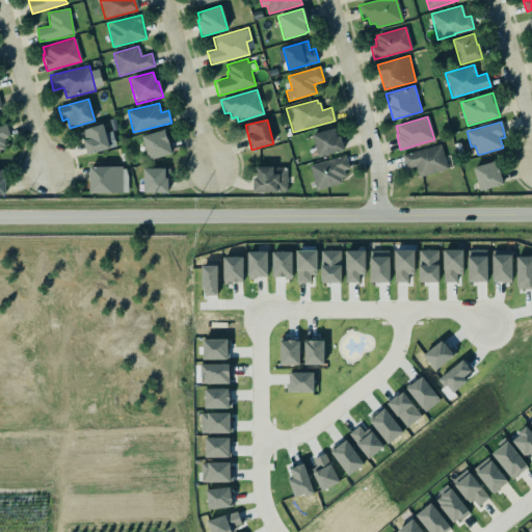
[(0,125),(5,124),(8,137),(2,139),(4,145),(2,145),(3,149),(0,149),(0,125)]
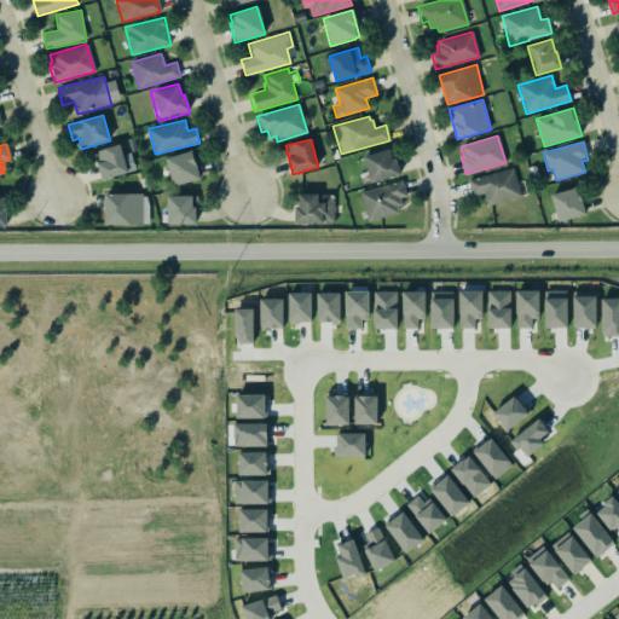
[(96,151),(117,145),(126,173),(100,181),(96,165),(98,163),(96,155),(97,155),(96,151)]
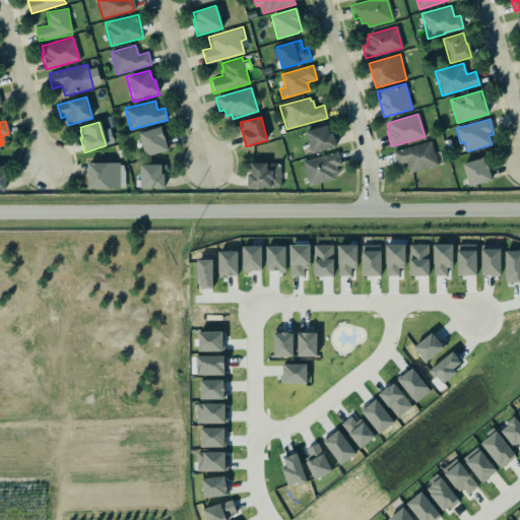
[(311,153),(335,148),(331,125),(306,130),(311,153)]
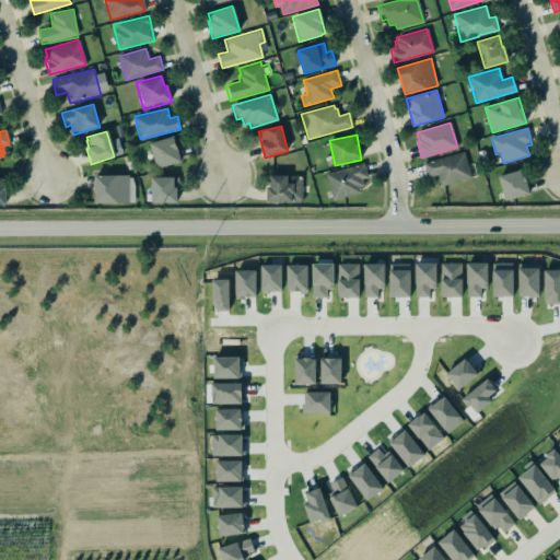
[(155,170),(179,163),(172,137),(148,143),(155,170)]
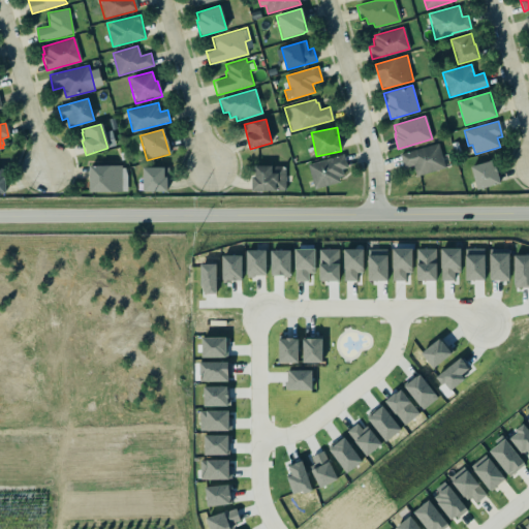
[(399,154),(437,143),(444,167),(416,176),(413,164),(403,167),(399,154)]
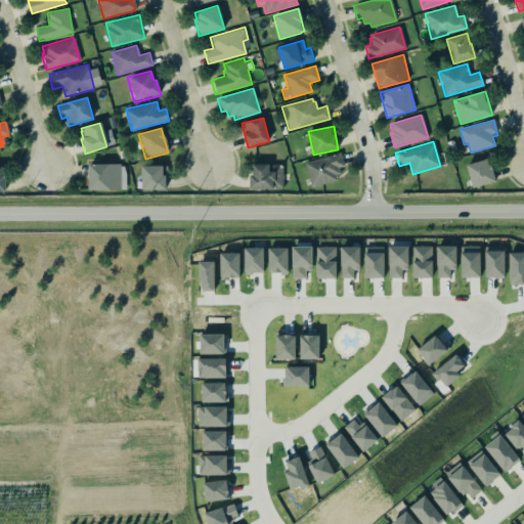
[(345,172),(341,153),(305,161),(310,186),(337,180),(336,174),(345,172)]
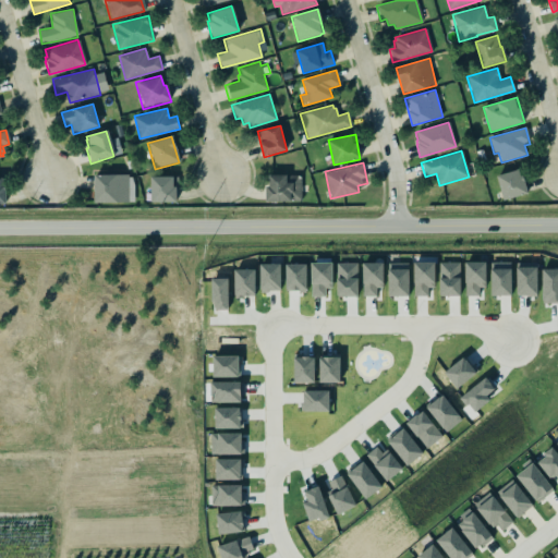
[(495,177),(502,202),(526,194),(521,177),(520,177),(518,170),(496,177),(495,177)]
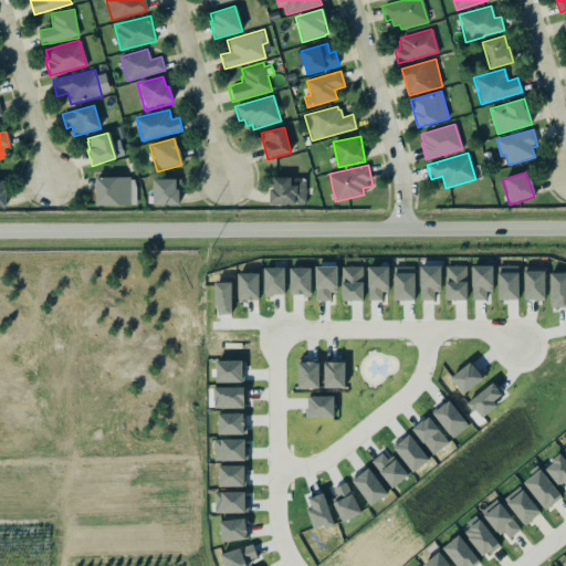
[(95,177),(96,205),(130,205),(129,176),(95,177)]
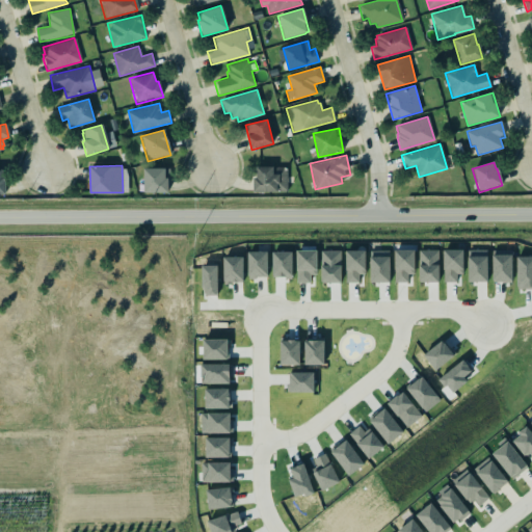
[(254,167),(255,191),(288,191),(287,166),(254,167)]
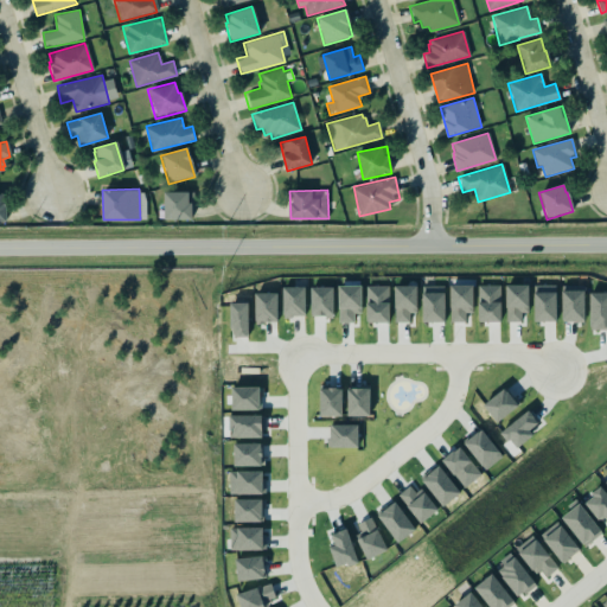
[(191,191),(164,192),(165,219),(192,219),(191,191)]
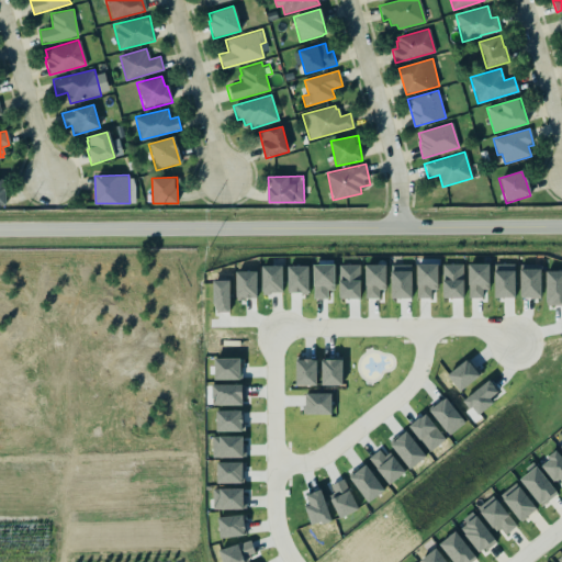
[(489,262),(468,263),(469,298),(484,298),(483,288),(490,288),(489,262)]
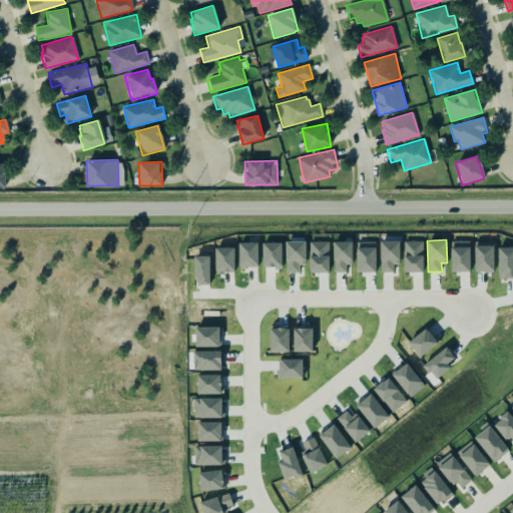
[(381,241),(381,272),(394,272),(394,264),(400,264),(399,240),(381,241)]
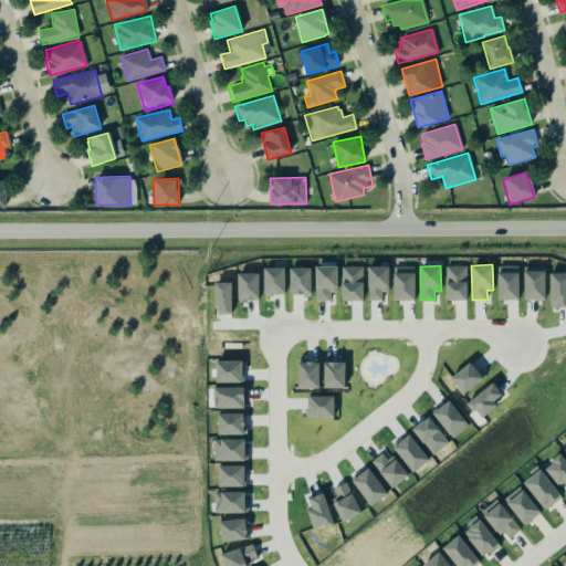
[(465,300),(467,266),(446,265),(446,300),(465,300)]
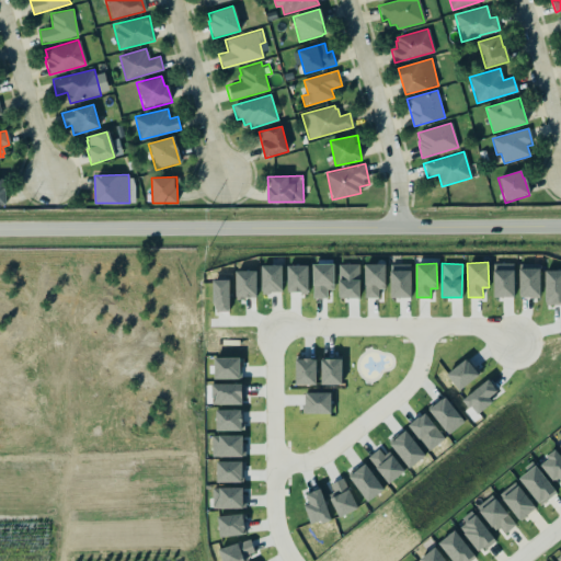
[(514,296),(513,263),(493,263),(494,297),(514,296)]
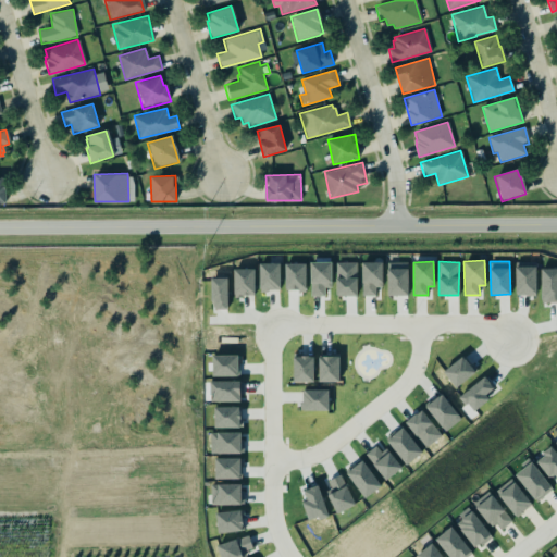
[(311,262),(311,296),(325,296),(325,287),(332,287),(331,262),(311,262)]
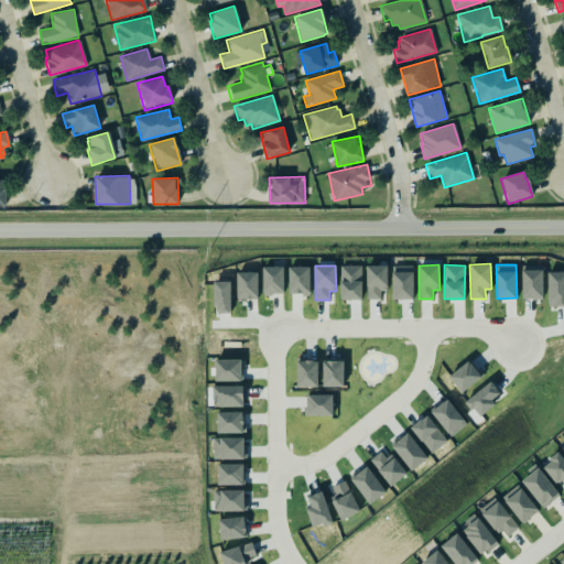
[(340,266),(360,266),(361,299),(342,299),(340,266)]
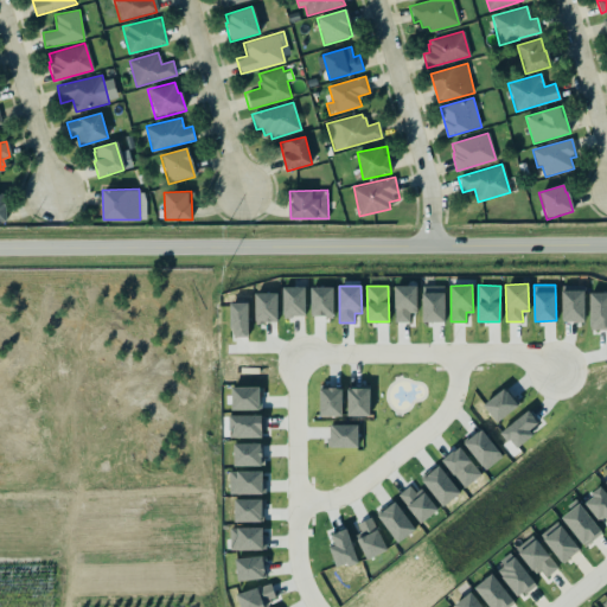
[(395,286),(395,323),(409,323),(409,313),(417,312),(417,286),(395,286)]
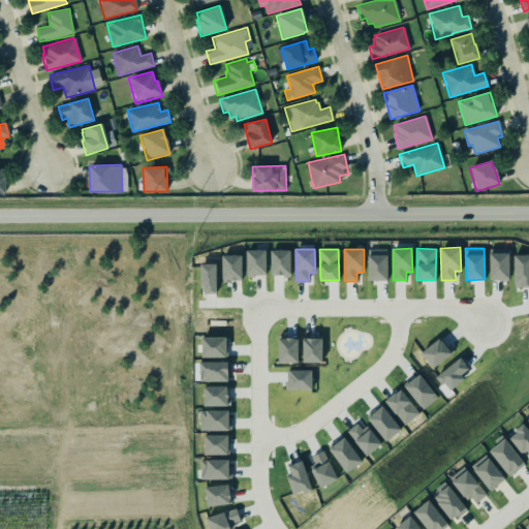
[(368,249),(369,280),(387,280),(386,249),(368,249)]
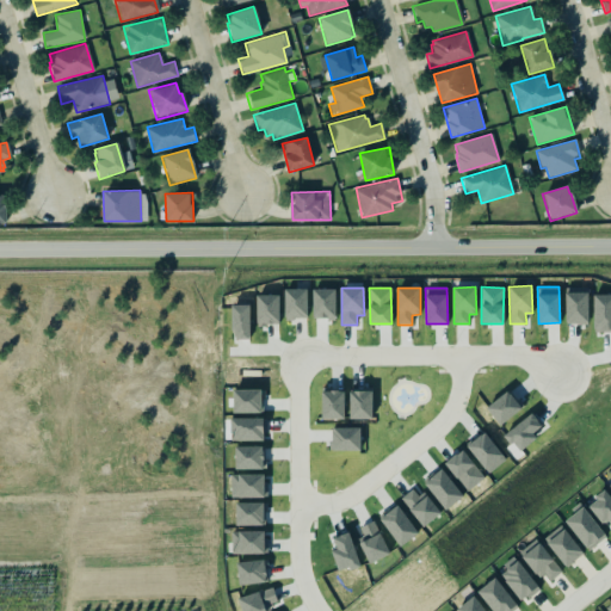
[(285,289),(307,289),(308,318),(294,318),(294,320),(285,320),(285,289)]
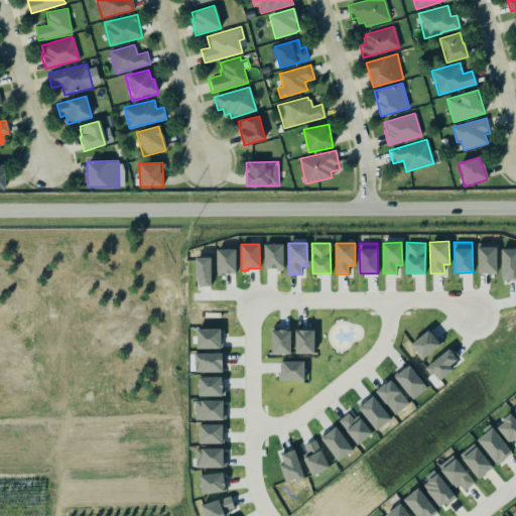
[(265,244),(283,244),(283,270),(276,270),(276,268),(265,268),(265,244)]
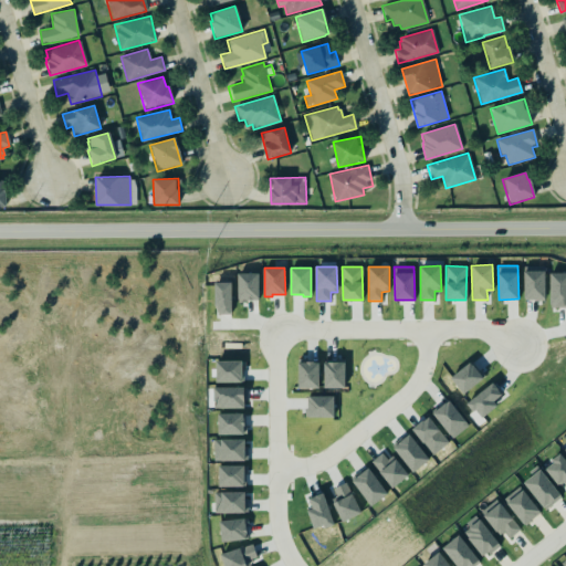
[(524,300),(545,299),(544,269),(524,269),(524,300)]
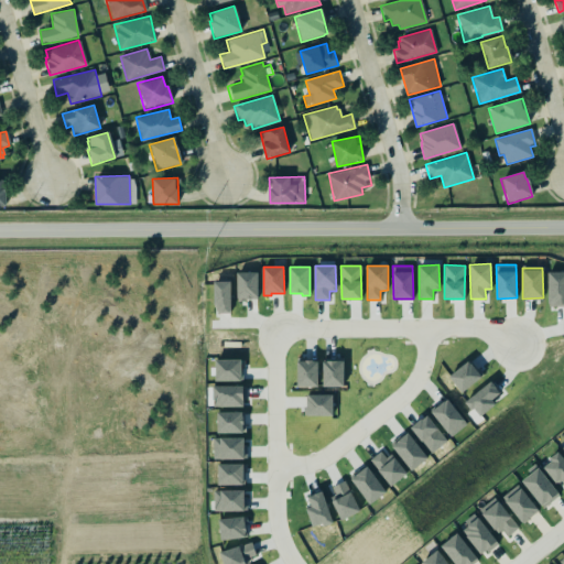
[(563,305),(563,271),(548,272),(549,306),(563,305)]
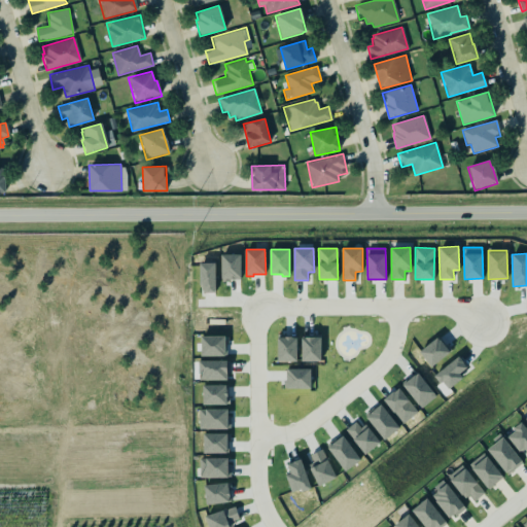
[(221,254),(241,254),(241,279),(230,279),(230,281),(221,281),(221,254)]
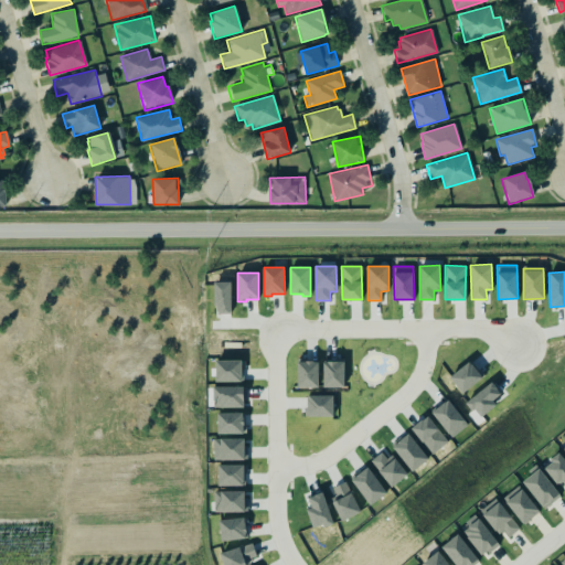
[(214,281),(225,281),(225,279),(230,279),(231,310),(217,311),(217,305),(214,305),(214,281)]
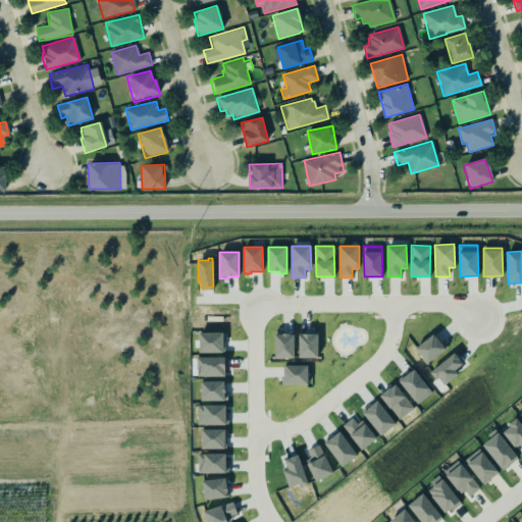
[(425,362),(447,349),(435,331),(414,345),(425,362)]
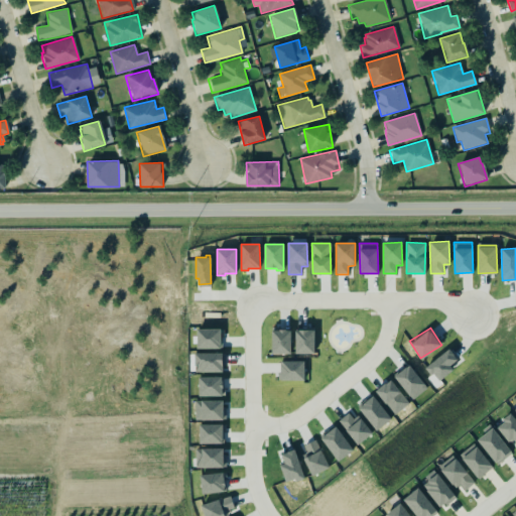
[(197,348),(222,349),(222,330),(197,329),(197,348)]
